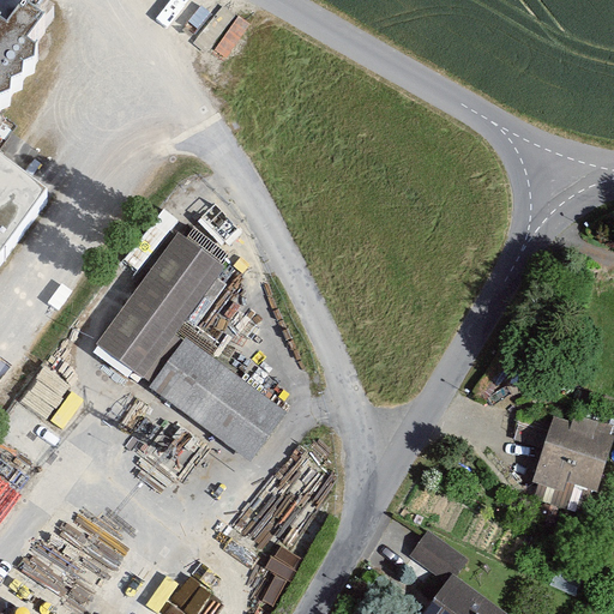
[(0,269),(50,202),(36,191),(8,170),(0,163),(0,113),(0,112),(10,107),(11,97),(22,90),(25,78),(35,72),(38,47),(32,42),(52,16),(35,2),(16,26),(7,20),(0,22),(0,269)]
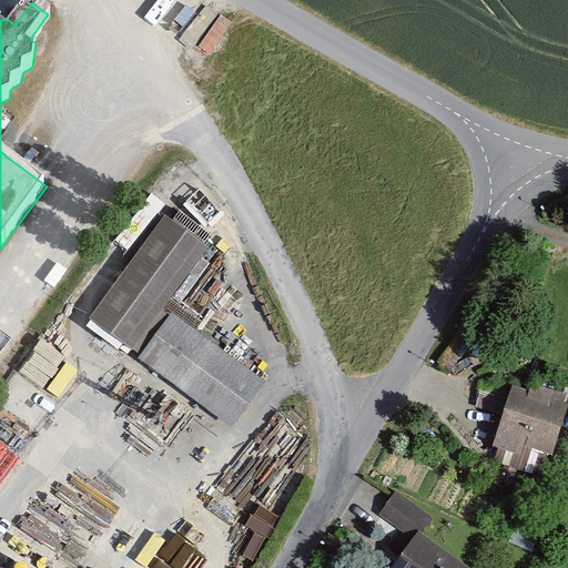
[(206,246),(165,216),(92,318),(133,348),(160,312),(206,246)]
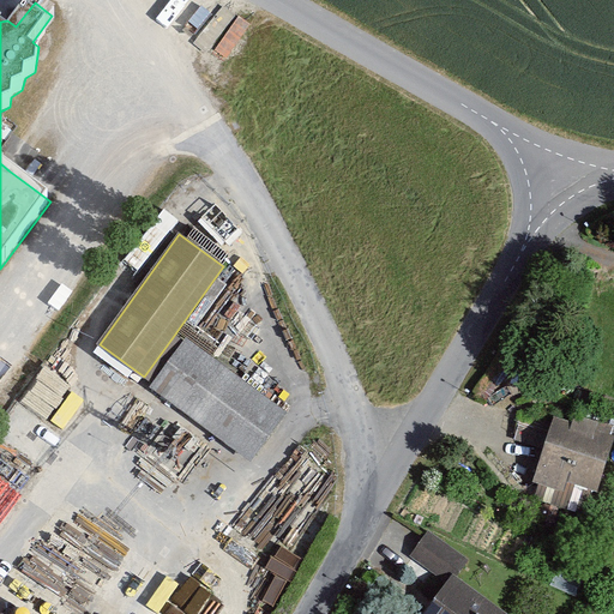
[(180,342),(173,337),(144,377),(155,384),(151,387),(252,462),(289,413),(185,337),(180,342)]
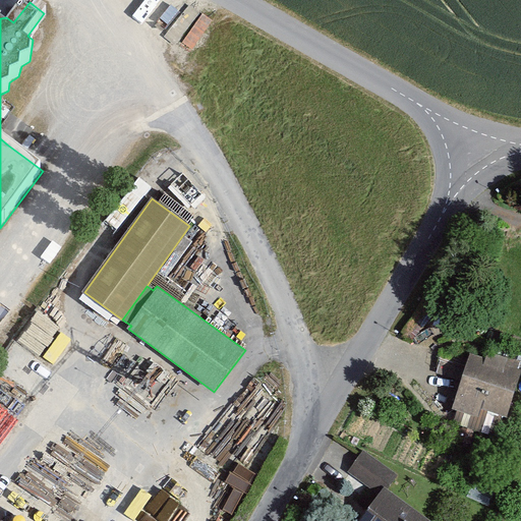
[(518,371),(470,360),(462,392),(509,404),(518,371)]
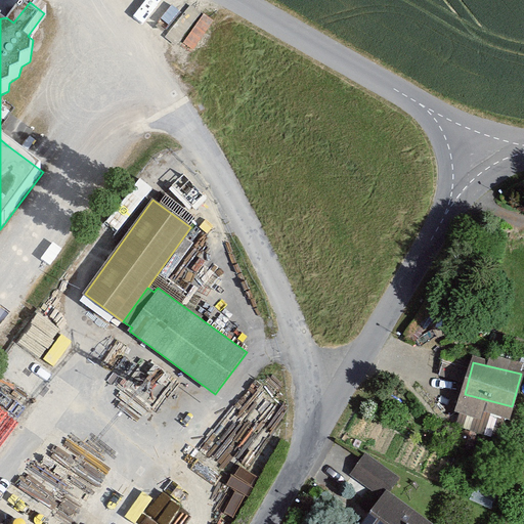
[(400,478),(364,452),(361,456),(349,475),(381,497),(386,490),(390,492),(400,478)]
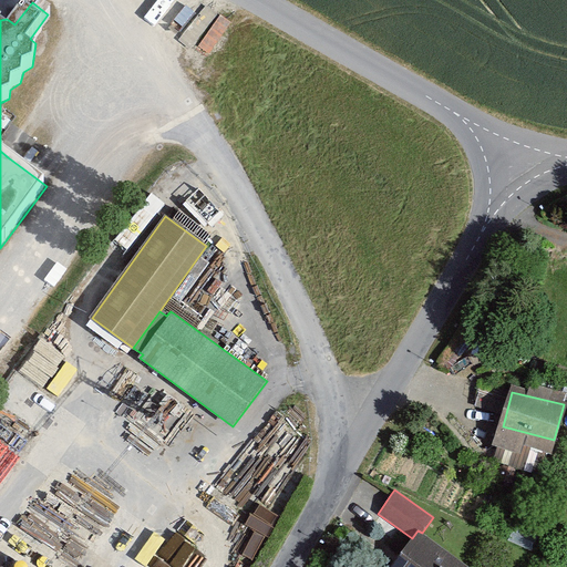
[(467,566),(422,533),(418,531),(412,538),(400,555),(390,566),(467,566)]
